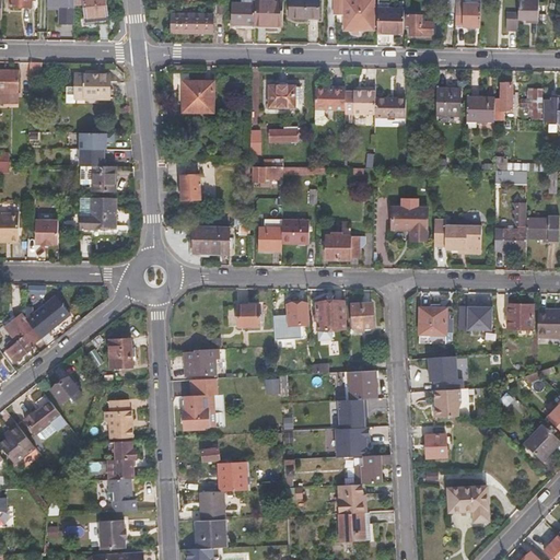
[(83,0),(86,19),(101,18),(102,21),(108,20),(106,0),(83,0)]
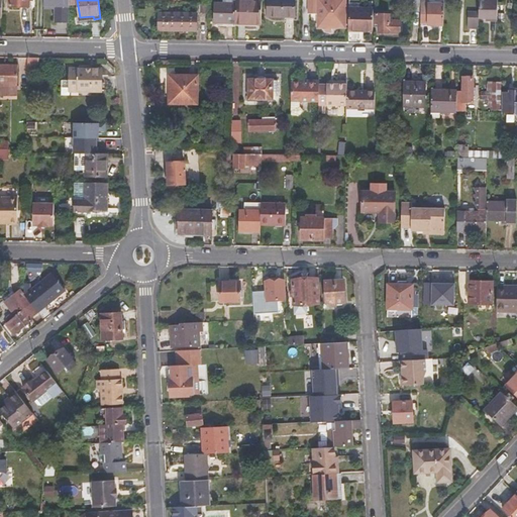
[(269,0),(269,23),(295,24),(294,0),(269,0)]
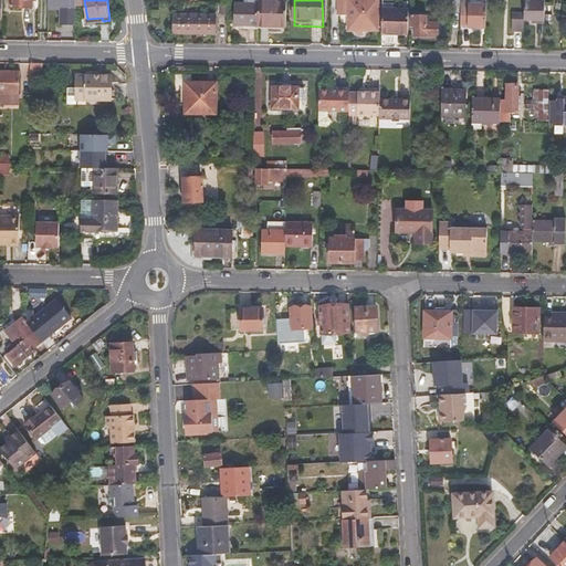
[(344,0),(344,30),(347,30),(347,31),(353,31),(360,31),(363,31),(363,29),(366,29),(366,24),(378,24),(379,12),(365,11),(365,14),(360,14),(360,0),(344,0)]
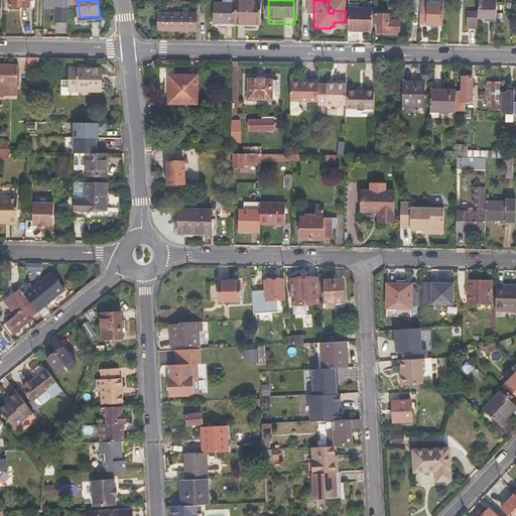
[(479,0),(480,12),(480,16),(489,17),(489,19),(497,20),(497,0),(479,0)]
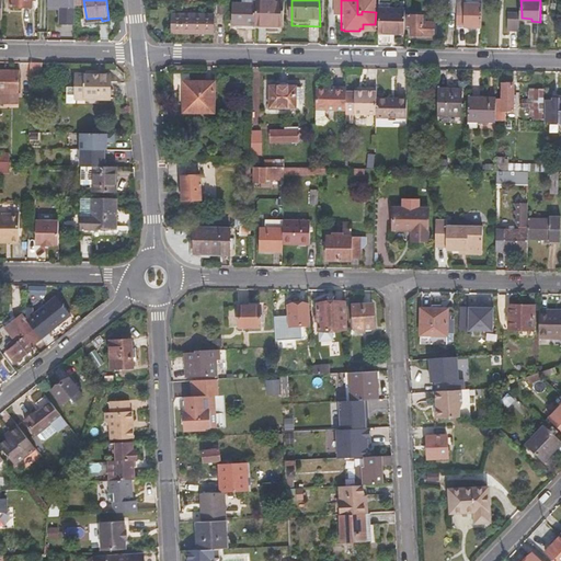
[(258,3),(258,18),(284,18),(284,2),(258,2),(258,3)]
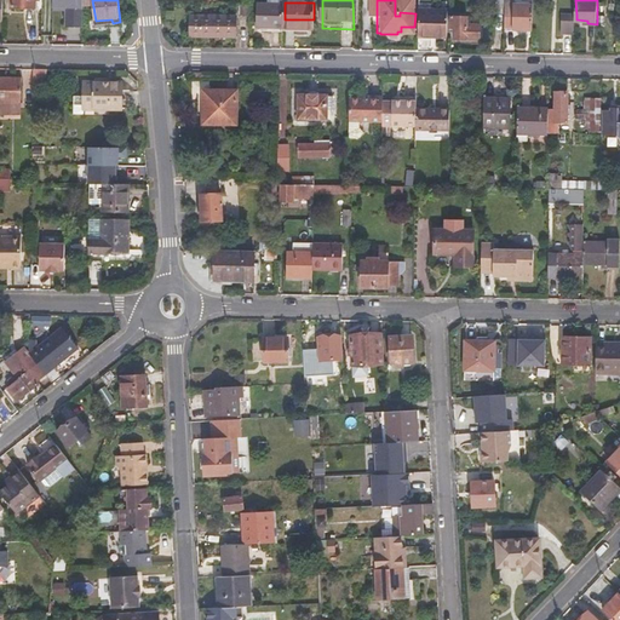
[(258,4),(258,28),(283,28),(285,19),(285,4),(258,4)]
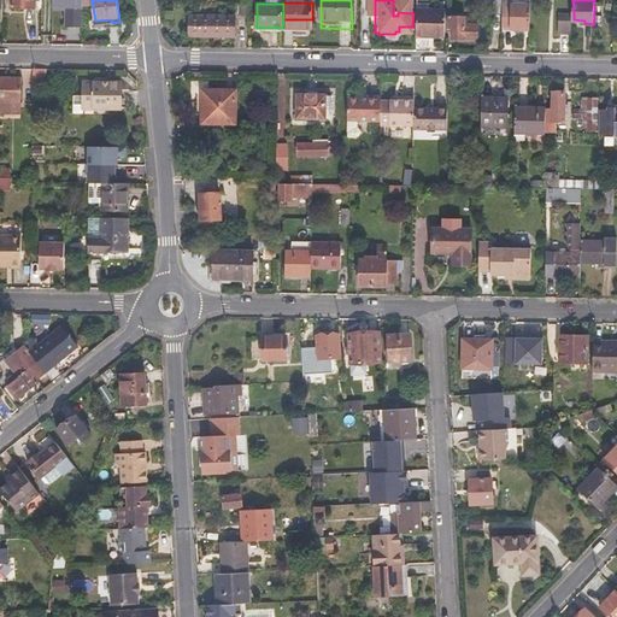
[(504,16),(504,29),(530,30),(532,5),(504,5),(504,16)]
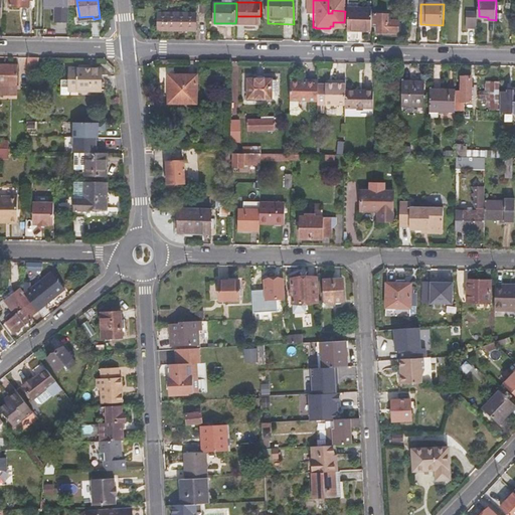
[(349,8),(348,31),(372,31),(372,9),(349,8)]
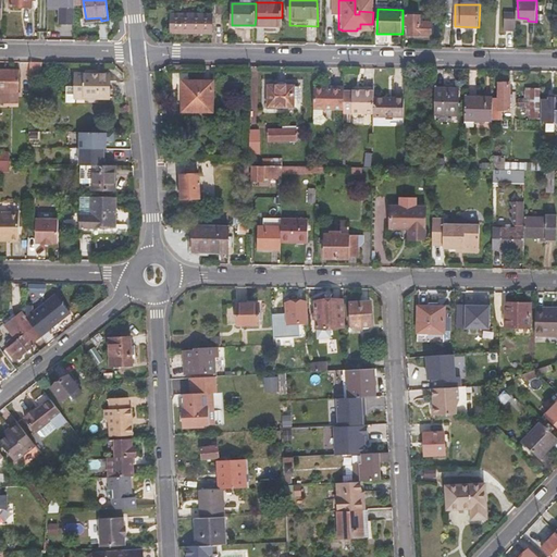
[(506,13),(506,29),(517,29),(518,17),(518,13),(506,13)]
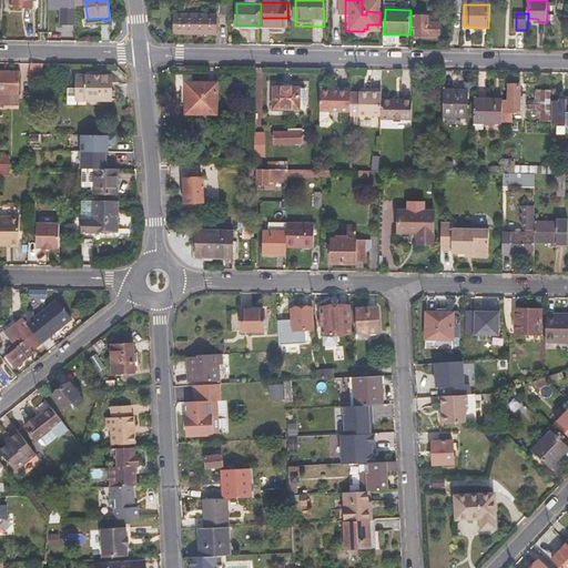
[(170,16),(169,31),(175,31),(175,33),(219,33),(219,32),(225,32),(225,17),(170,16)]
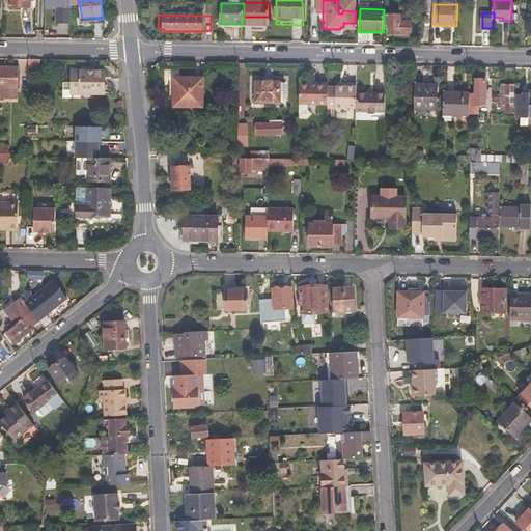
[(393,15),(393,25),(396,25),(396,33),(418,33),(418,21),(408,21),(407,15),(393,15)]
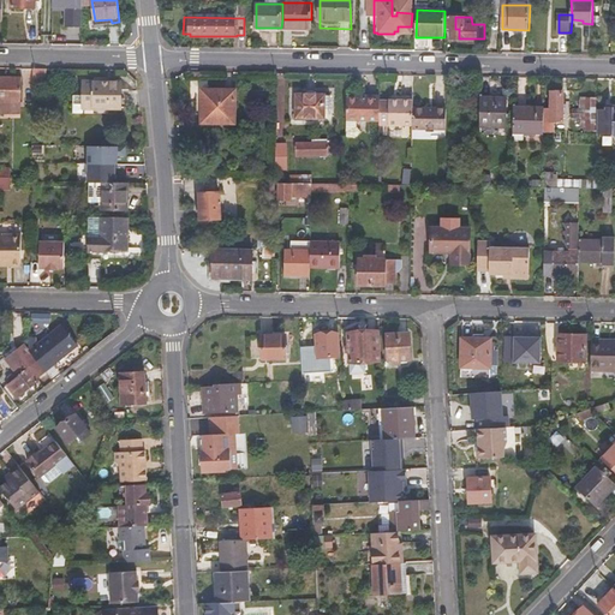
[(89,22),(89,30),(120,25),(119,22),(112,23),(111,19),(95,21),(89,22)]
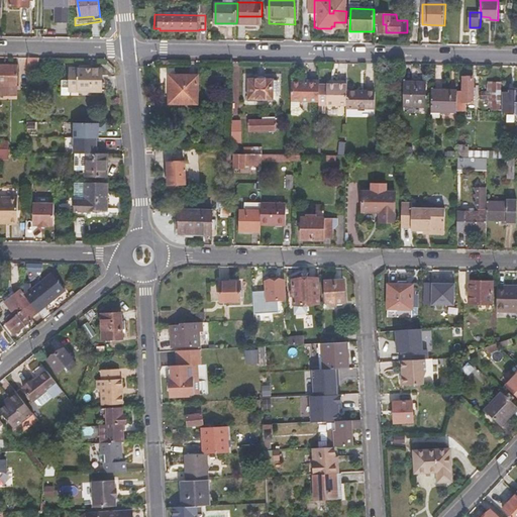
[(29,59),(29,70),(39,71),(39,59),(29,59)]
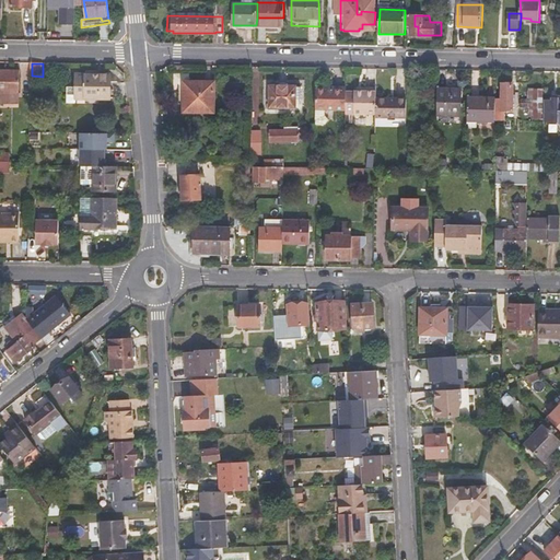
[(0,70),(0,102),(10,103),(11,92),(21,92),(21,71),(0,70)]
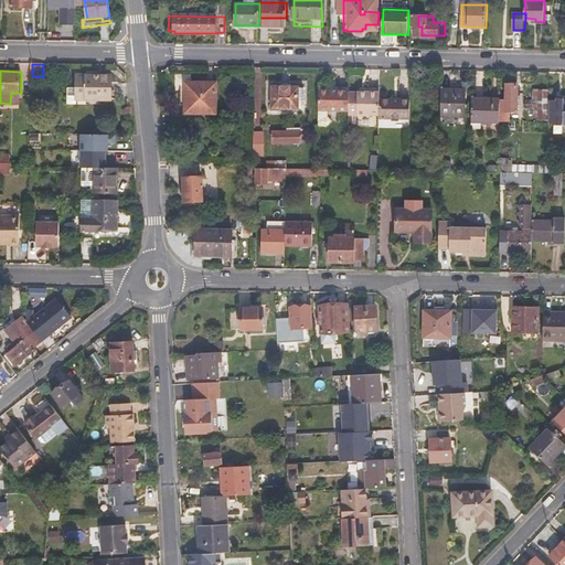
[(77,87),(77,98),(113,99),(113,75),(78,75),(77,87)]
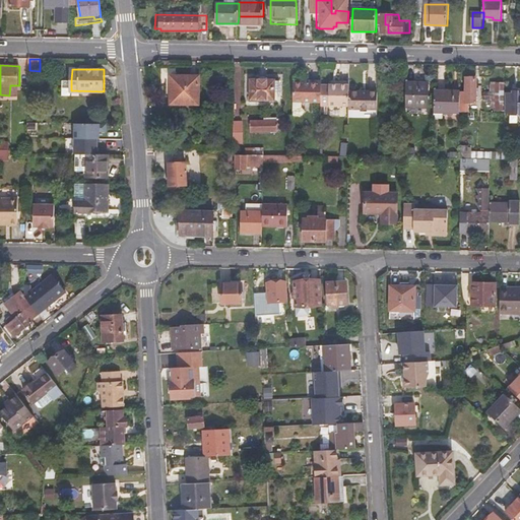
[(169,72),(168,95),(172,95),(172,104),(200,105),(201,75),(179,75),(179,72),(169,72)]
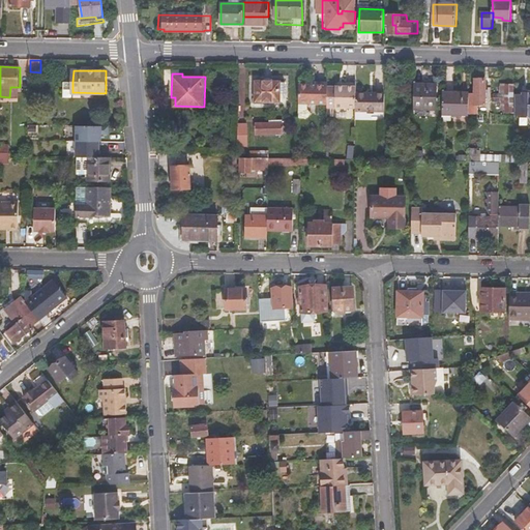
[(475,78),(475,94),(475,104),(477,105),(486,105),(487,79),(475,78)]
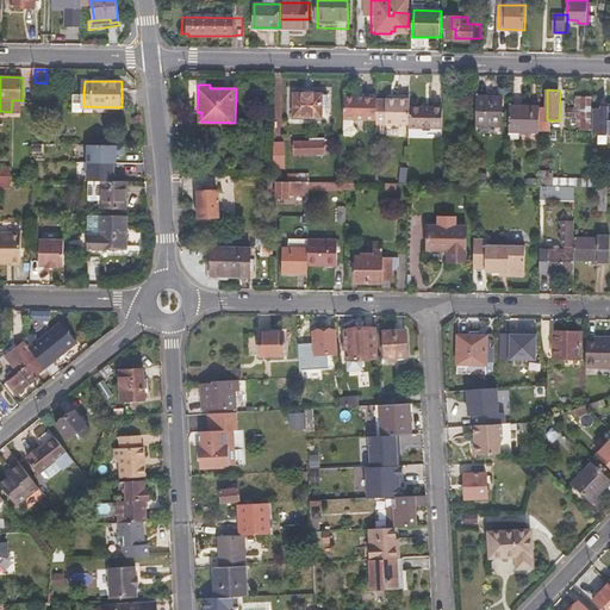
[(296,93),(296,117),(322,117),(322,107),(323,93),(296,93)]
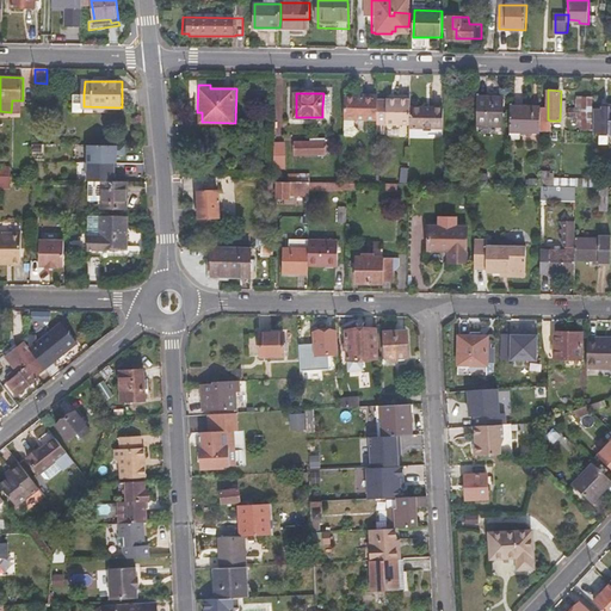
[(346,97),(345,135),(359,136),(360,131),(355,125),(356,119),(378,121),(378,100),(378,97),(366,96),(366,98),(357,97),(346,97)]
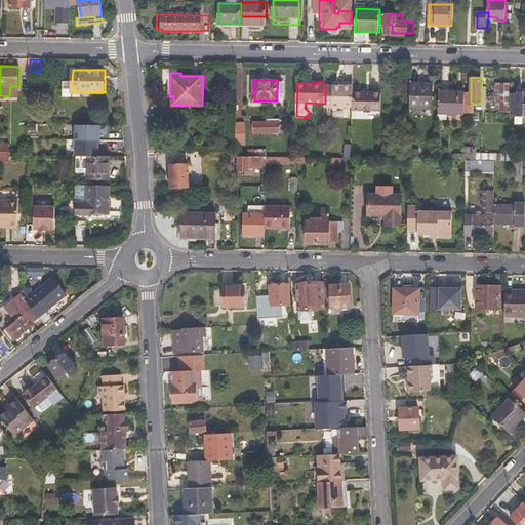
[(410,83),(410,108),(431,108),(432,84),(410,83)]
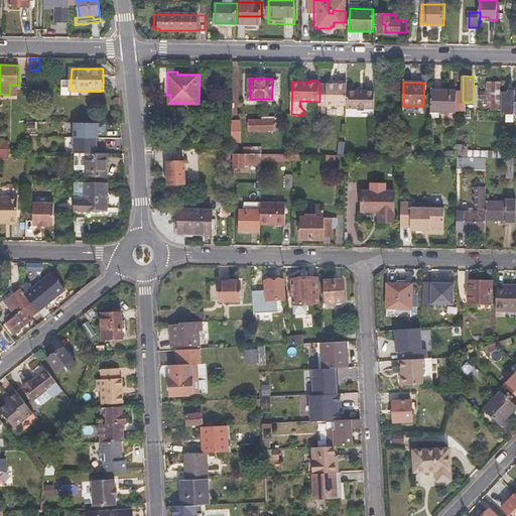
[(348,92),(348,85),(328,84),(328,86),(319,85),(319,102),(318,106),(348,106),(348,92)]
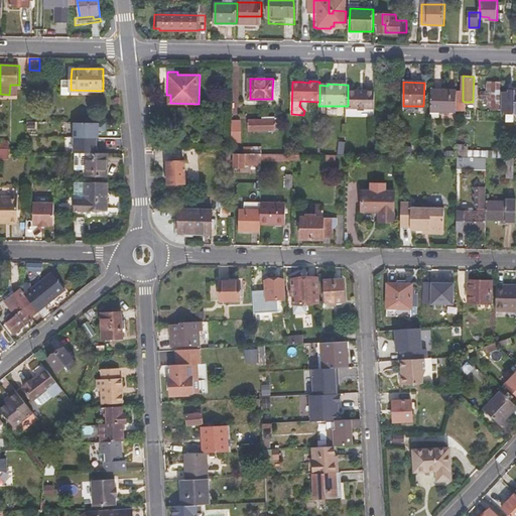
[(502,92),(502,113),(515,113),(515,114),(515,90),(515,91),(510,90),(510,93),(502,92)]
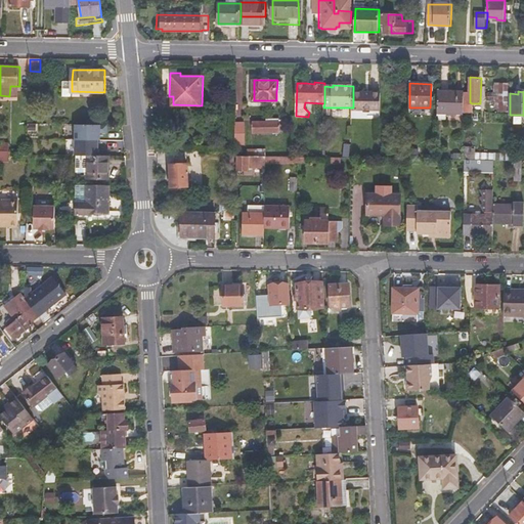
[(438,92),(438,114),(447,114),(446,120),(453,120),(454,114),(464,114),(464,112),(465,92),(438,92)]
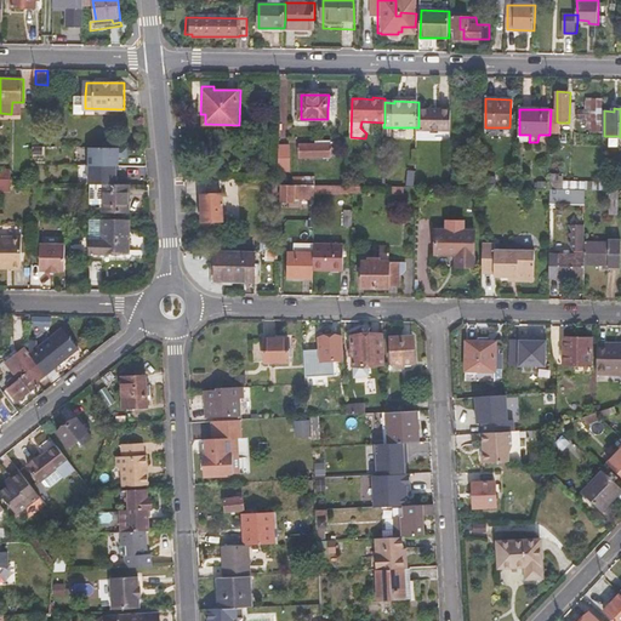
[(551,109),(550,132),(559,132),(559,123),(557,121),(557,110),(551,109)]
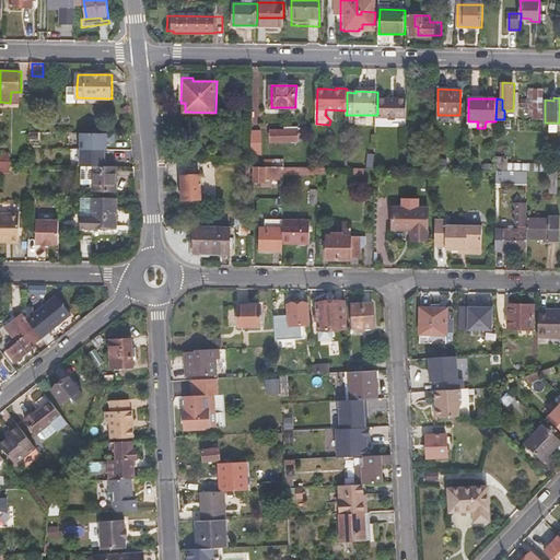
[(377,100),(377,115),(377,117),(407,118),(407,100),(377,100)]
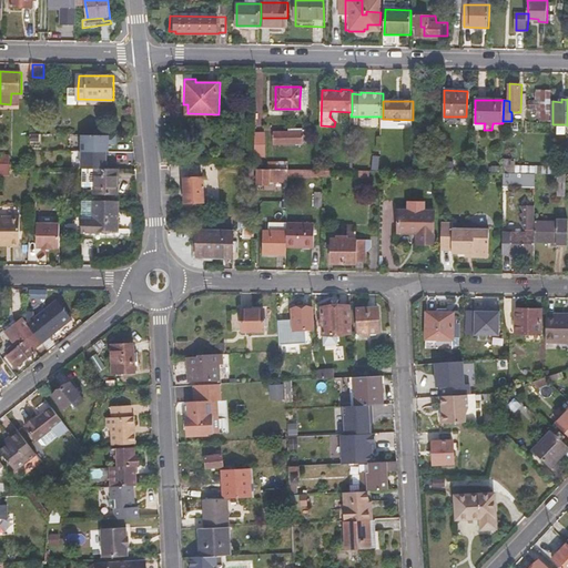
[(276,133),(276,140),(308,141),(308,134),(304,134),(304,130),(292,130),(292,133),(276,133)]
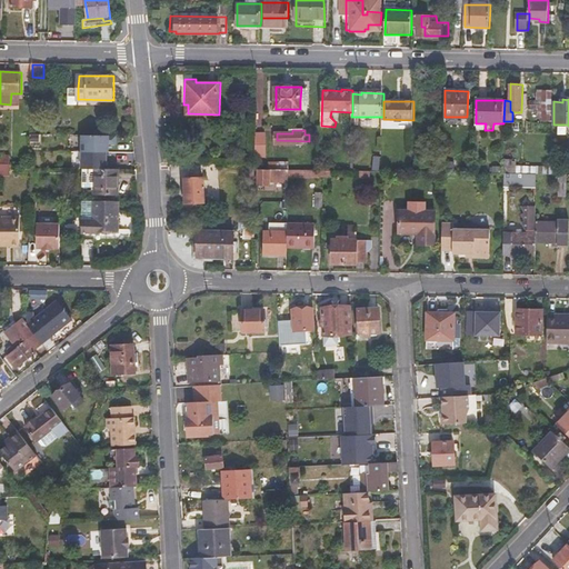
[(257,133),(257,157),(267,157),(267,133),(257,133)]
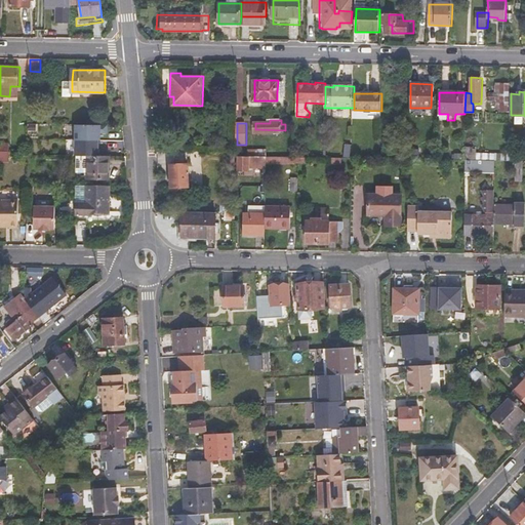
[(52,125),(52,130),(67,131),(67,133),(76,134),(76,127),(67,127),(68,125),(52,125)]
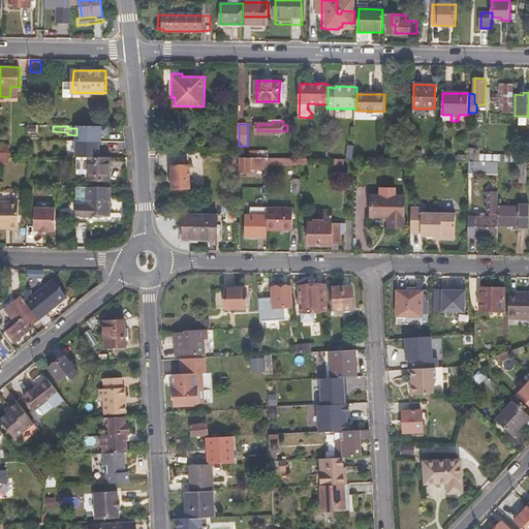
[(95,133),(94,146),(87,146),(87,159),(95,159),(95,153),(112,153),(112,133),(95,133)]
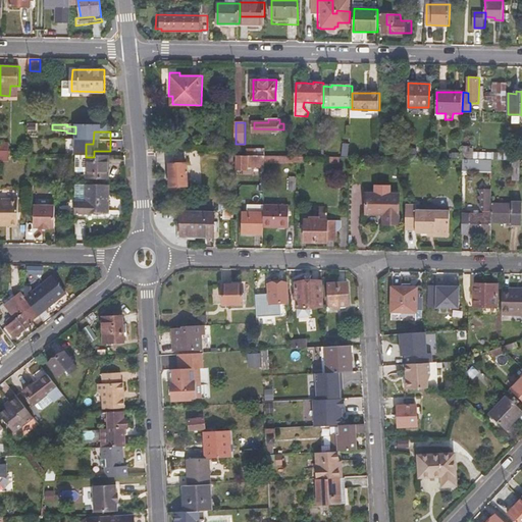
[(0,143),(0,151),(10,151),(10,144),(0,143)]
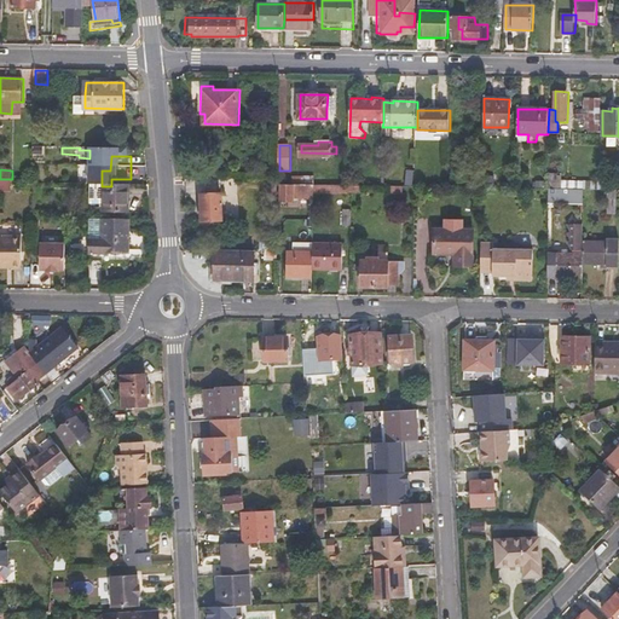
[(550,172),(550,187),(562,187),(562,180),(562,172),(550,172)]
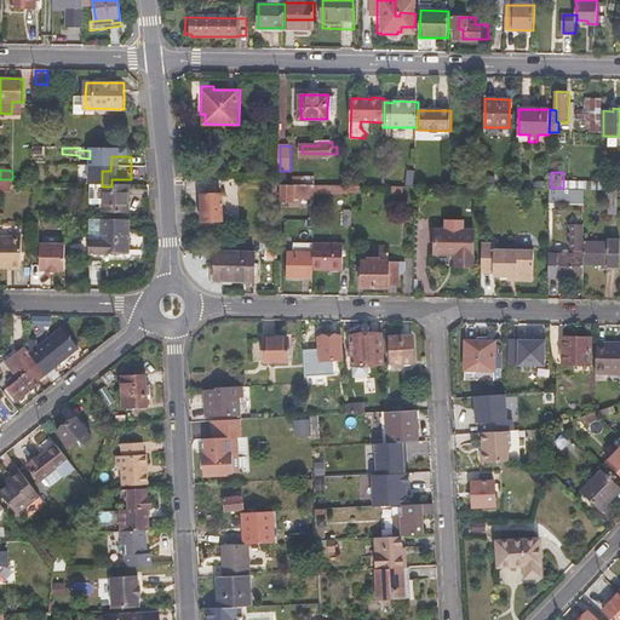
[(218,177),(218,194),(224,193),(224,194),(229,194),(229,177),(218,177)]
